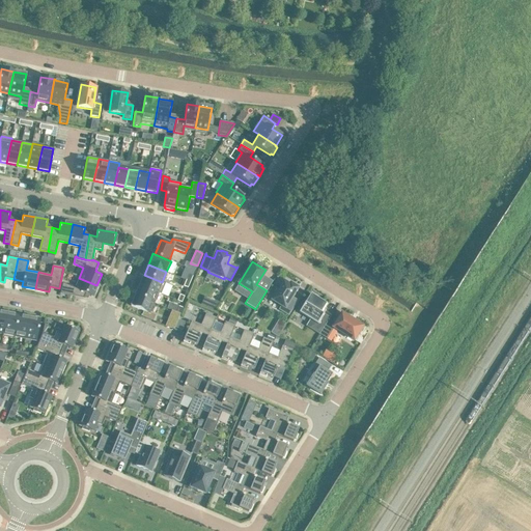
[(165,283),(162,282),(144,275),(139,285),(158,292),(161,294),(165,283)]
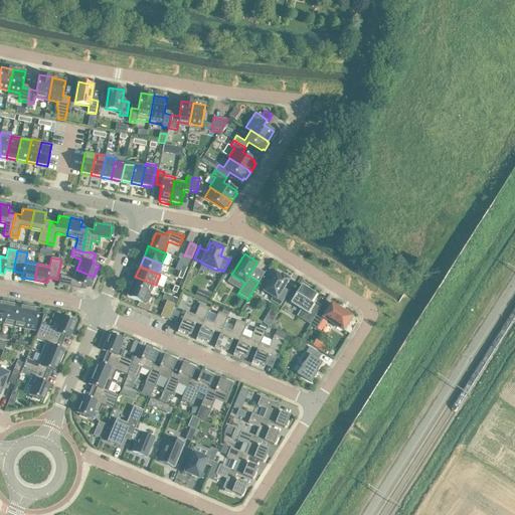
[(94,277),(76,270),(72,279),(60,274),(58,285),(80,290),(82,285),(90,288),(94,277)]
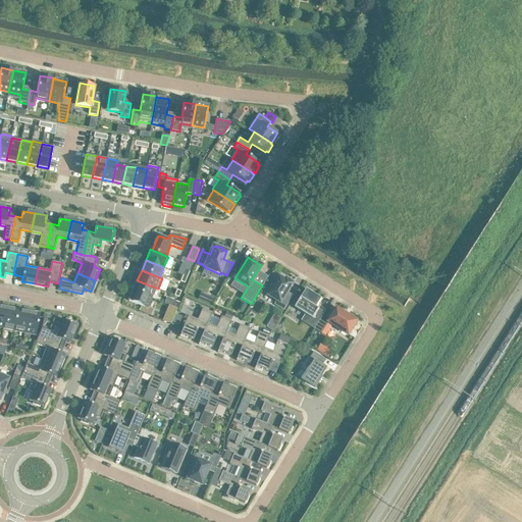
[(291,301),(285,298),(294,283),(286,279),(285,280),(279,277),(268,296),(277,301),(274,305),(284,311),(291,301)]
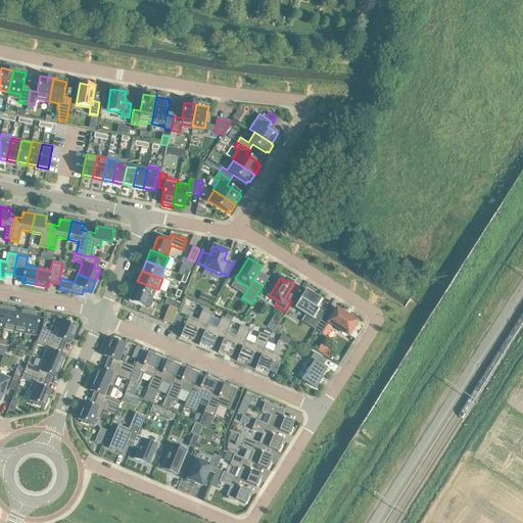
[(151,298),(155,288),(137,281),(133,291),(151,298)]
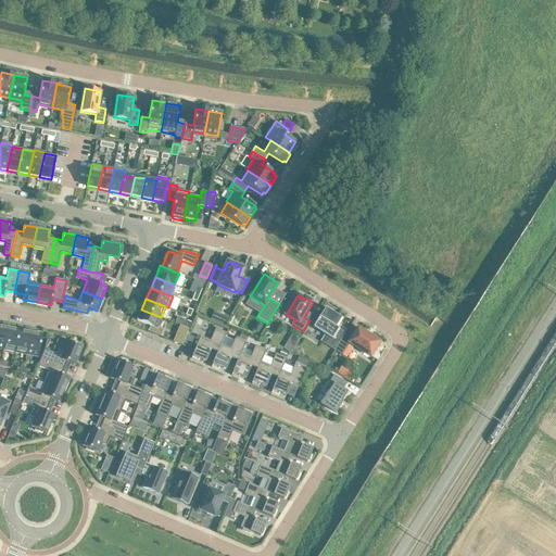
[(315,328),(333,340),(329,346),(336,351),(343,338),(344,336),(339,332),(341,329),(338,328),(343,318),(327,308),(315,328)]
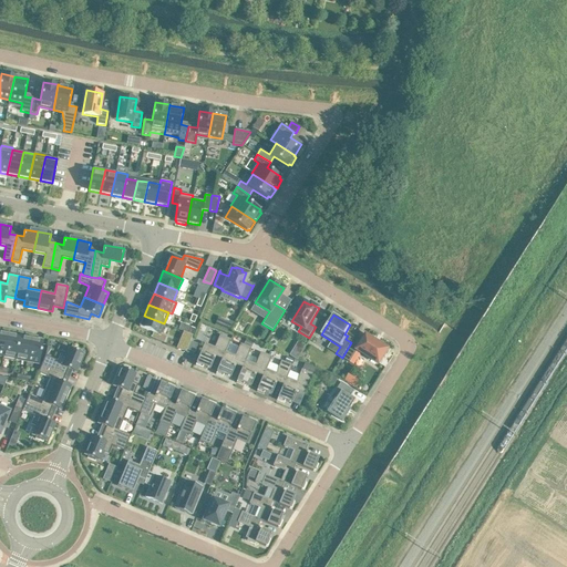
[(164,323),(144,316),(140,327),(158,334),(164,323)]
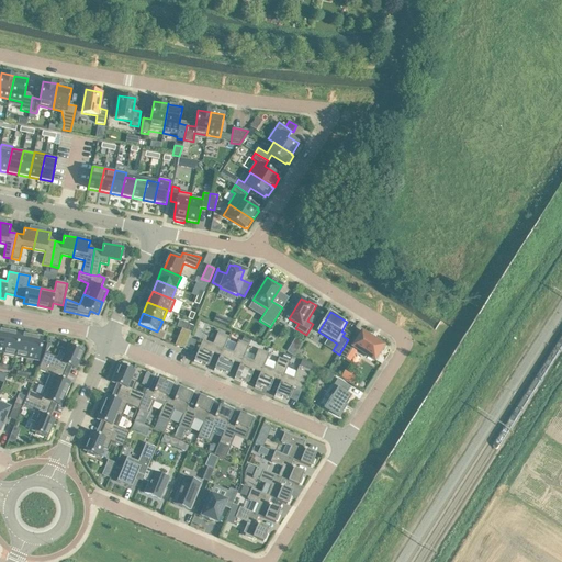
[(224,317),(221,326),(226,329),(232,321),(224,317)]
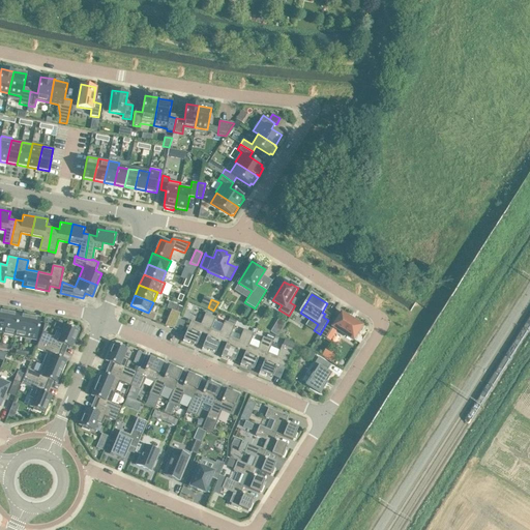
[(172,311),(166,325),(174,328),(177,320),(180,314),(176,312),(172,311)]
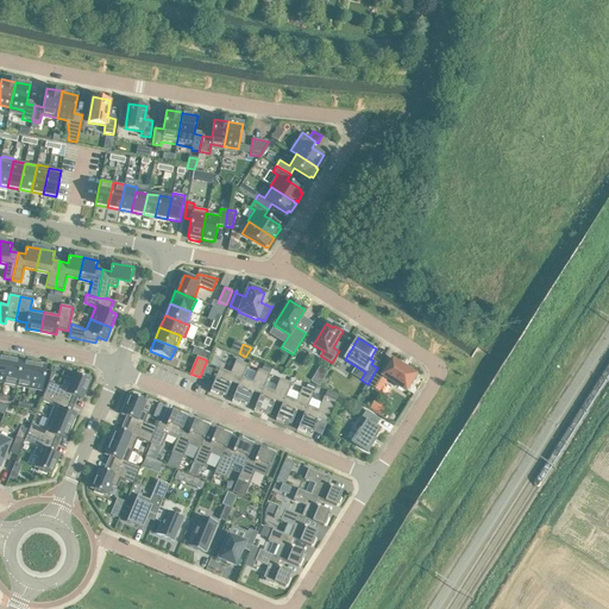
[(8,358),(2,387),(16,389),(17,384),(22,363),(16,362),(16,359),(8,358)]
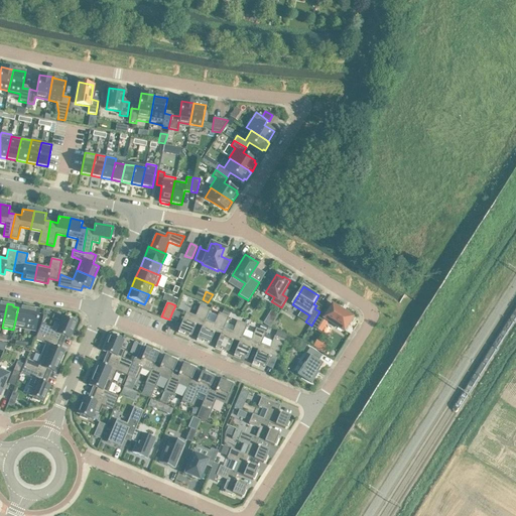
[(196,324),(202,327),(203,327),(206,320),(210,309),(200,305),(196,316),(185,312),(178,331),(177,333),(183,336),(184,334),(190,337),(196,324)]
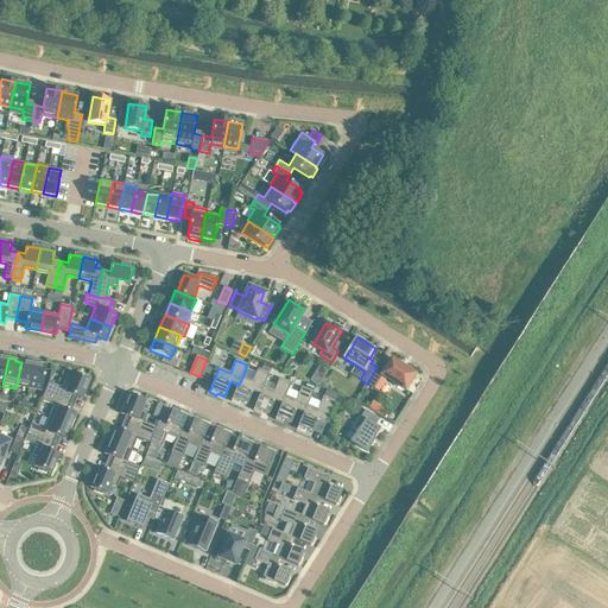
[(406,391),(417,374),(393,360),(382,375),(384,375),(406,391)]
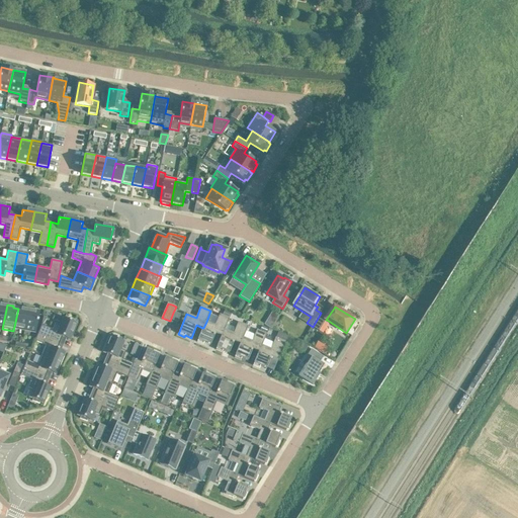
[(14,327),(24,329),(28,309),(23,308),(23,310),(18,309),(14,327)]
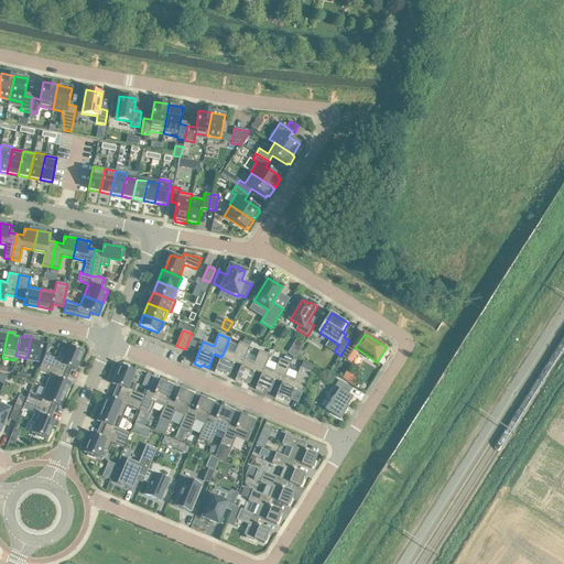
[(31,336),(26,358),(39,360),(43,340),(38,339),(38,337),(31,336)]
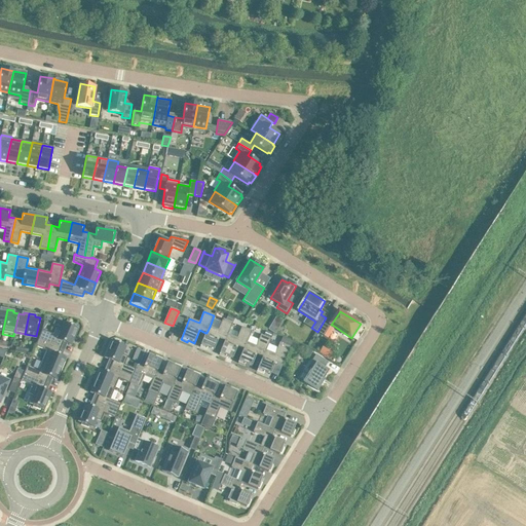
[(226,341),(228,335),(233,323),(223,318),(218,330),(210,327),(207,333),(205,333),(200,345),(200,347),(207,350),(208,348),(214,350),(219,338),(225,341),(226,341)]
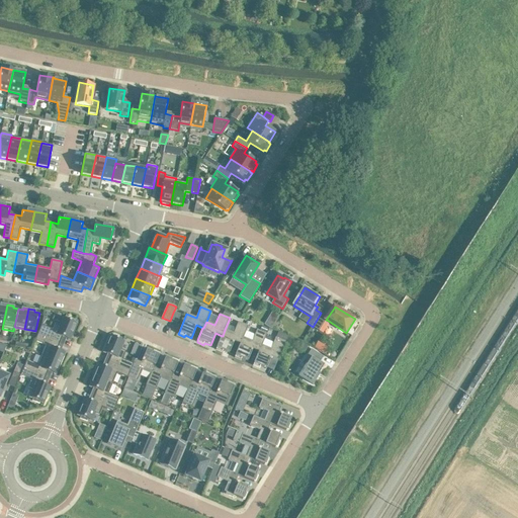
[(320,315),(313,327),(320,331),(327,320),(326,320),(320,315)]
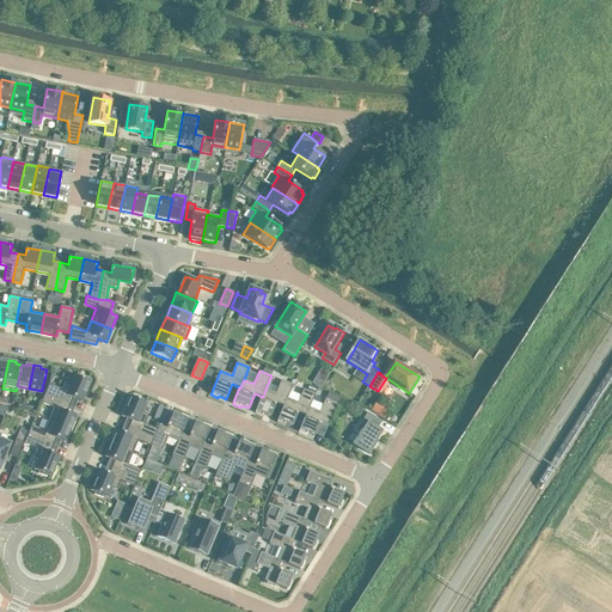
[(71,405),(73,398),(81,402),(90,381),(87,381),(89,379),(79,374),(78,377),(75,377),(71,387),(63,385),(61,392),(50,387),(48,386),(44,395),(71,405)]
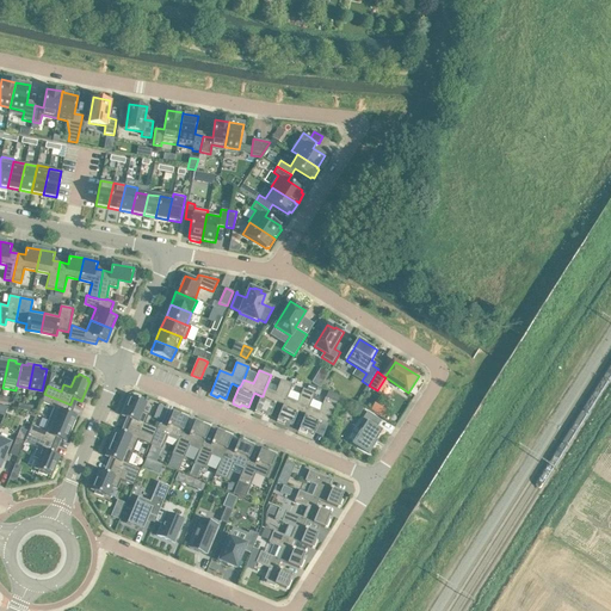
[(315,377),(312,383),(319,388),(322,382),(315,377)]
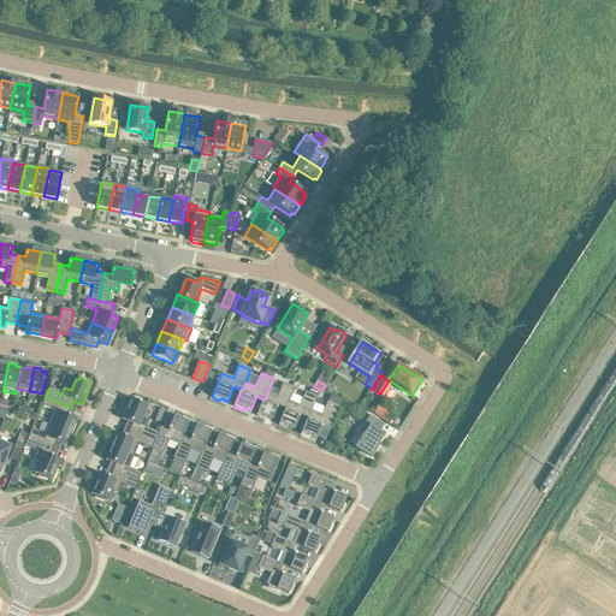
[(265,400),(264,400),(256,414),(258,414),(256,416),(264,419),(265,418),(272,420),(278,406),(285,408),(286,409),(290,401),(295,388),(284,383),(278,396),(267,392),(265,400)]
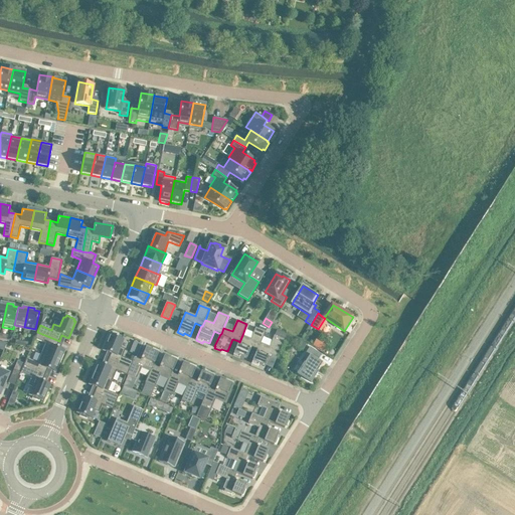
[(251,347),(256,349),(258,349),(261,343),(266,332),(255,328),(250,339),(242,335),(239,342),(238,341),(233,353),(233,354),(232,355),(239,358),(240,356),(246,359),(251,347)]
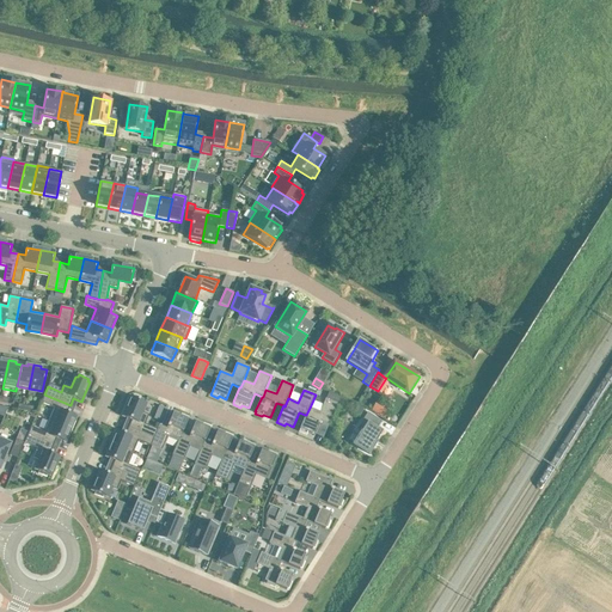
[(49,420),(69,429),(75,416),(67,412),(71,405),(44,395),(41,403),(54,409),(49,420)]
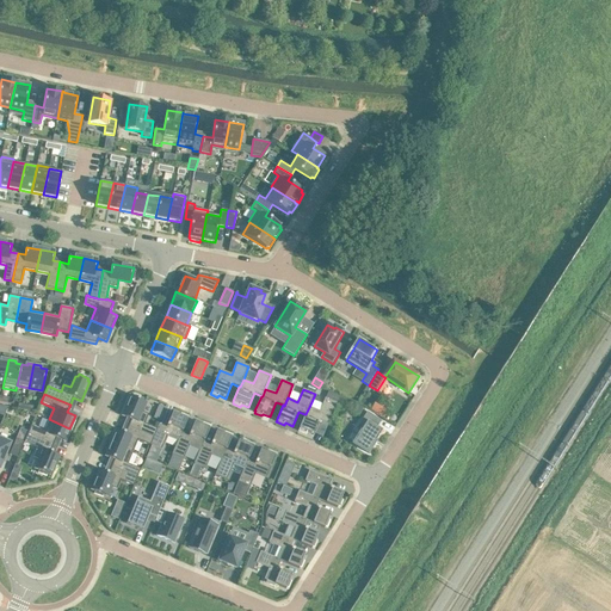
[(156,429),(144,424),(147,417),(140,414),(146,402),(143,401),(143,399),(135,395),(134,397),(131,396),(123,417),(131,420),(128,426),(154,437),(158,429),(156,429)]
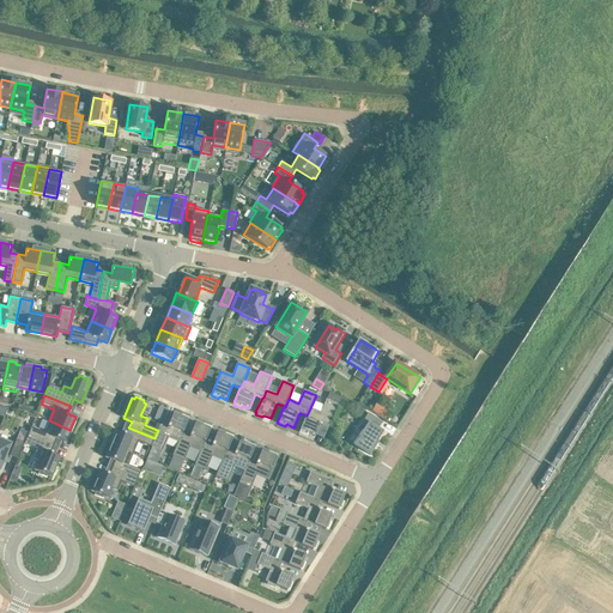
[(307,416),(305,416),(299,430),(301,430),(299,432),(307,436),(308,434),(315,437),(321,422),(329,425),(338,405),(326,400),(321,413),(310,408),(307,416)]
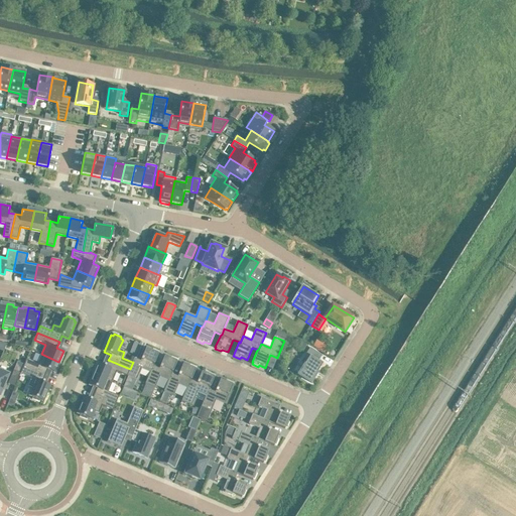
[(299,375),(312,383),(325,364),(319,361),(323,356),(310,348),(302,362),(306,365),(299,375)]
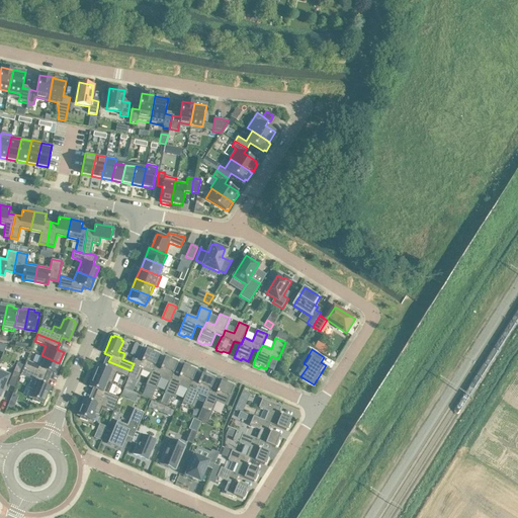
[(141,362),(135,360),(133,363),(134,363),(131,370),(127,377),(128,377),(136,380),(137,381),(142,370),(151,373),(153,367),(154,368),(159,355),(160,353),(153,351),(152,353),(146,350),(141,362)]
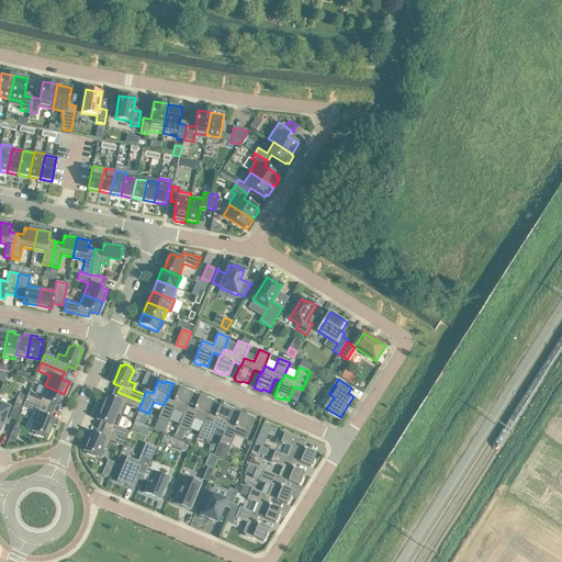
[(25,400),(49,409),(52,403),(58,406),(64,394),(45,385),(41,396),(29,392),(25,400)]
